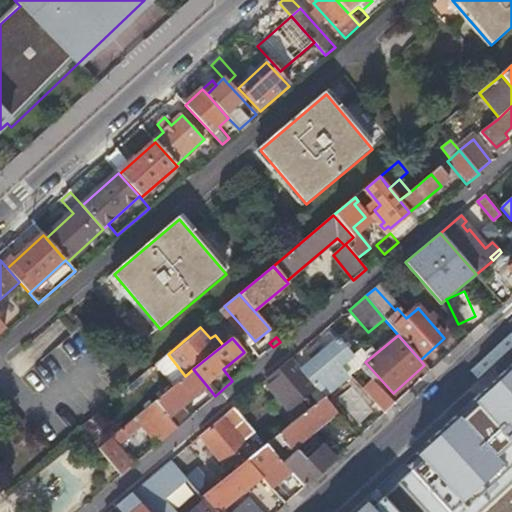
[(312,361),(300,371),(316,389),(323,397),(346,378),(340,371),(353,359),(336,340),(324,350),(319,344),(307,355),(312,361)]
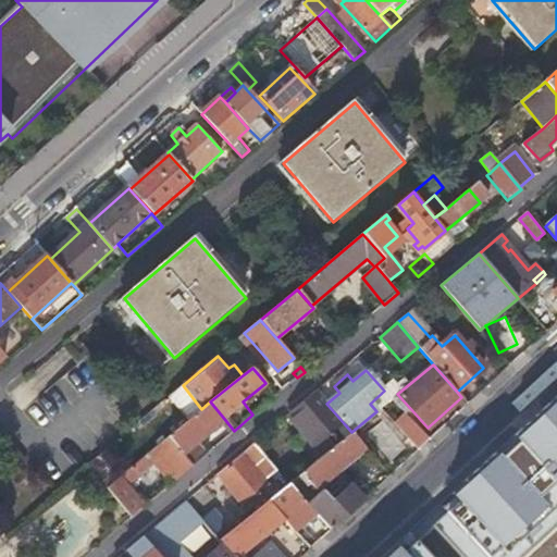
[(326,404),(316,391),(287,415),(316,447),(344,423),(326,404)]
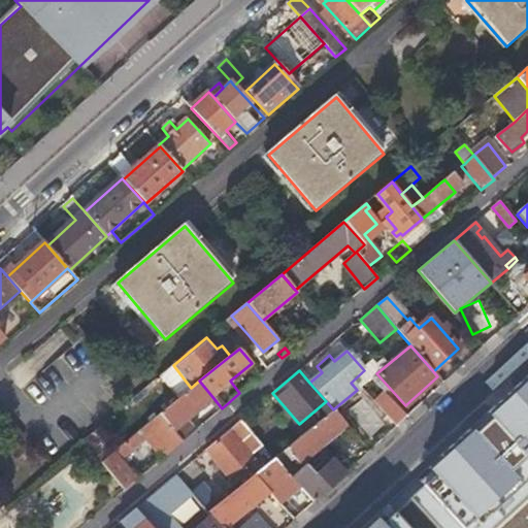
[(527,527),(527,377),(428,470),(435,477),(383,525),(375,518),(364,527),(527,527)]
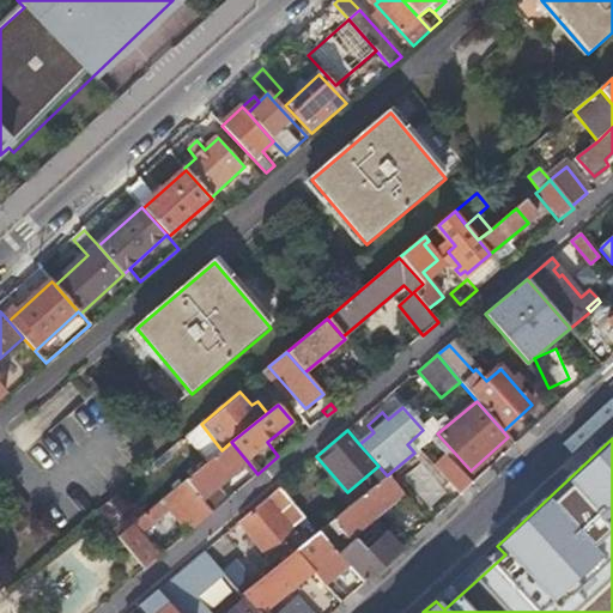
[(222,450),(206,463),(183,481),(212,513),(219,507),(208,493),(248,462),(231,442),(222,450)]
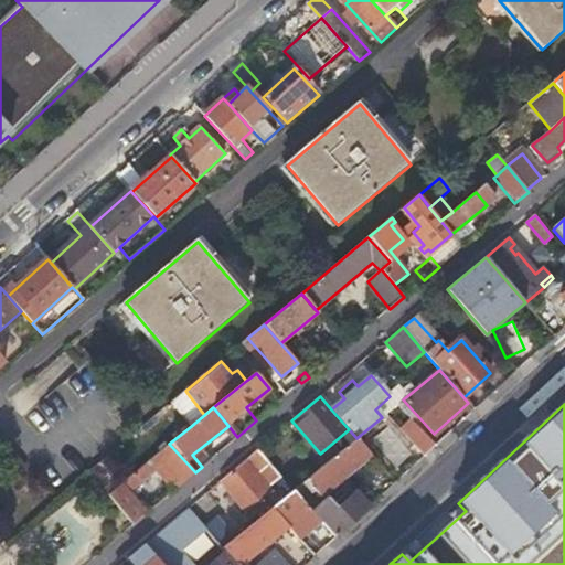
[(425,456),(434,447),(417,428),(407,436),(425,456)]
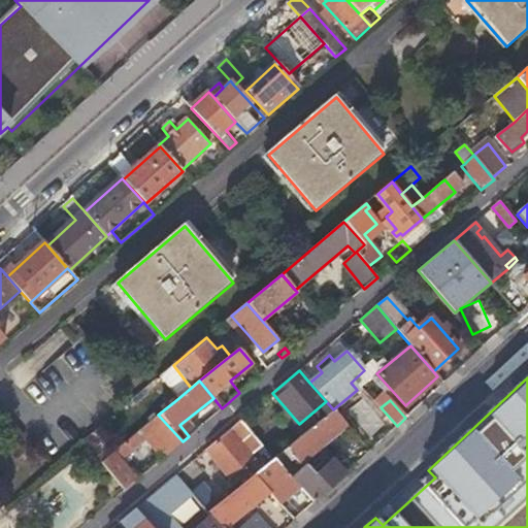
[(299,464),(347,425),(333,409),(282,452),(286,456),(290,453),(299,464)]
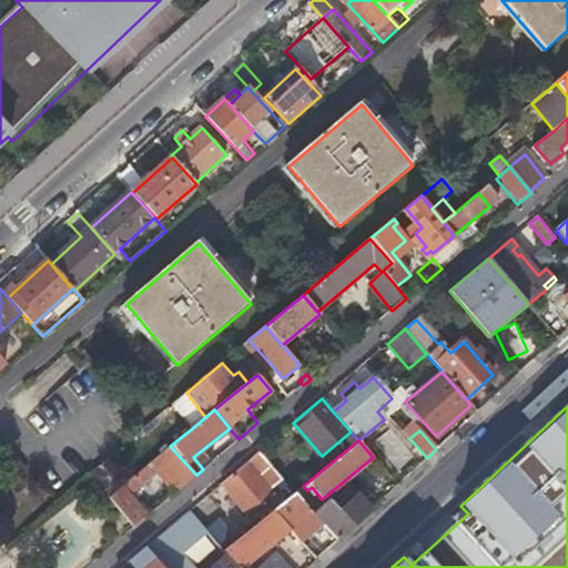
[(196,475),(170,446),(107,498),(133,528),(196,475)]
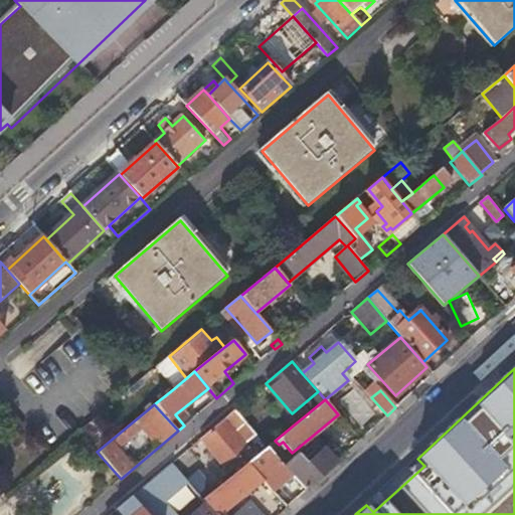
[(249,439),(254,434),(233,410),(199,440),(224,469),(253,443),(249,439)]
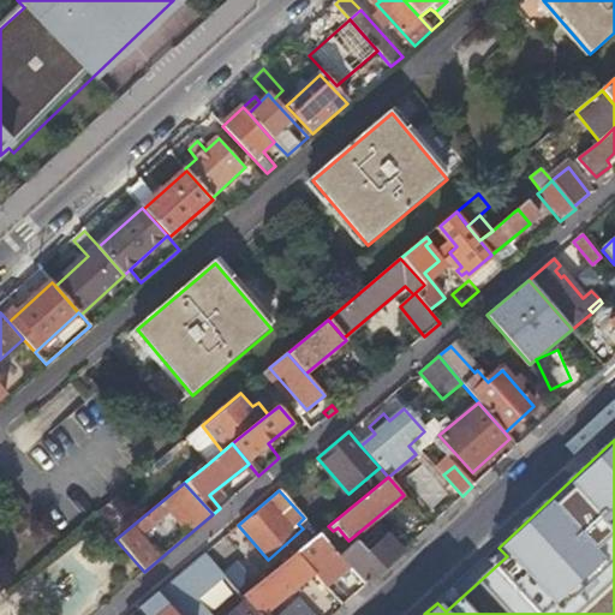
[(346,565),(339,556),(318,533),(293,554),(311,573),(317,579),(322,585),(330,578),(346,565)]
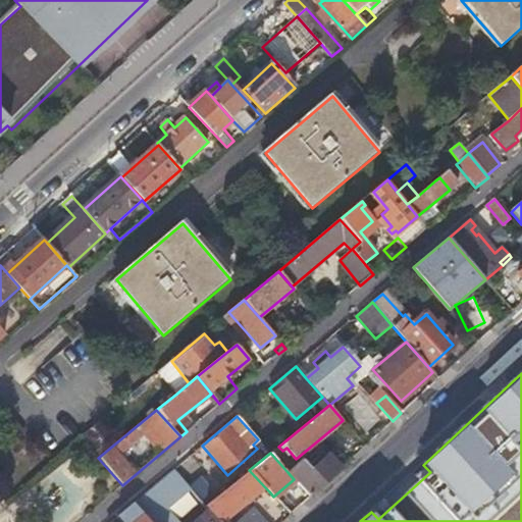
[(310,497),(341,469),(327,455),(311,469),(303,460),(288,472),(294,479),(310,497)]
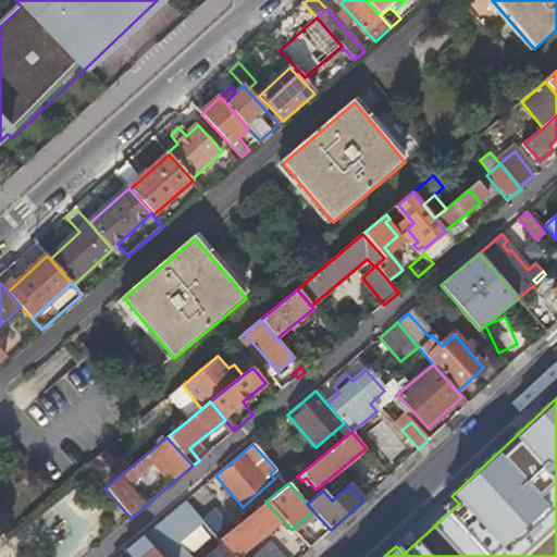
[(235,556),(222,543),(220,540),(202,521),(185,502),(143,536),(160,556),(235,556)]
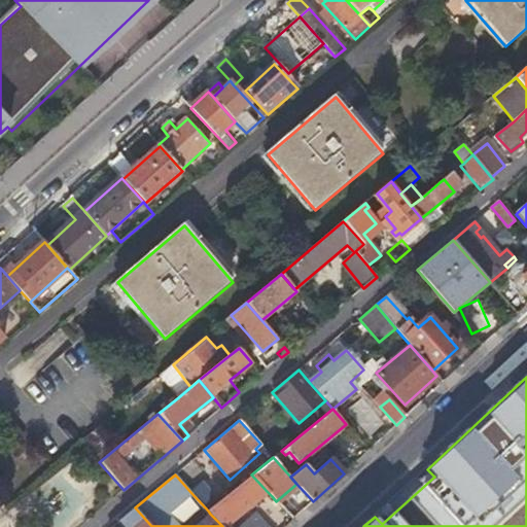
[(267,491),(251,475),(226,495),(208,511),(210,514),(222,526),(267,491)]
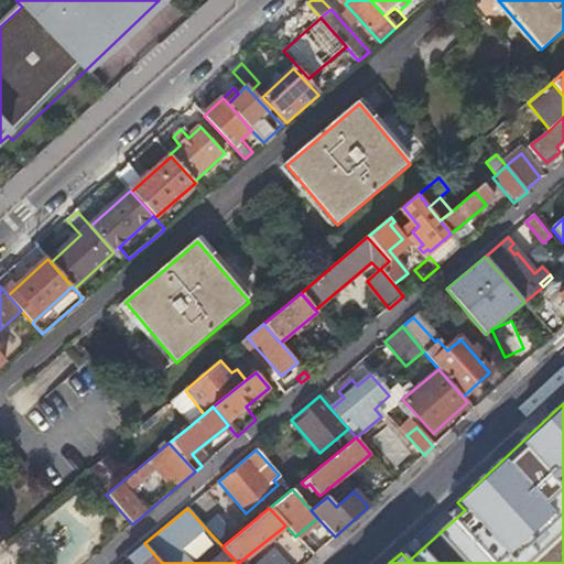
[(223,546),(242,530),(225,511),(205,528),(223,546)]
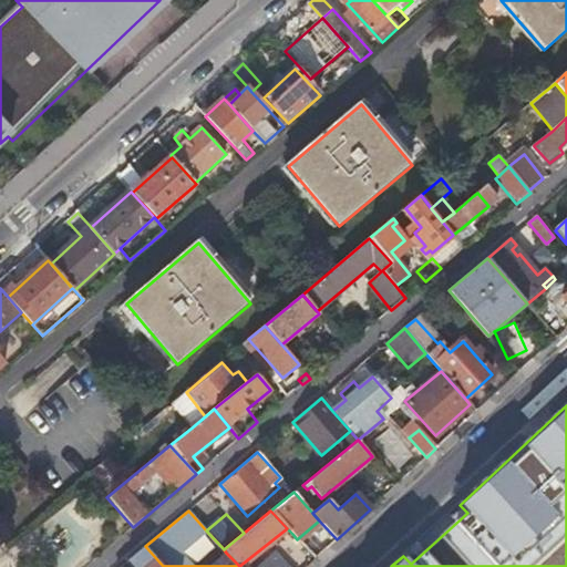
[(316,559),(322,553),(305,533),(297,539),(308,552),(316,559)]
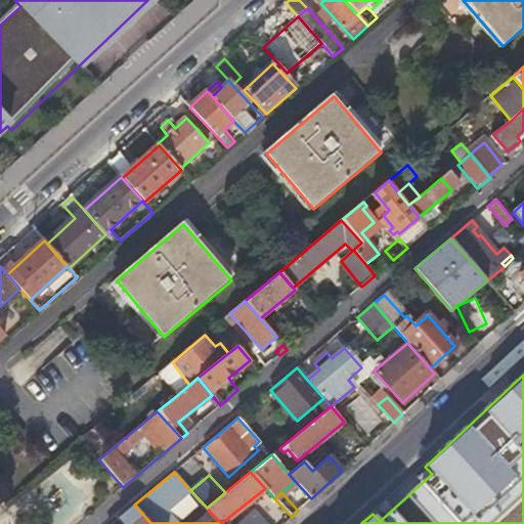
[(274,498),(270,493),(266,497),(280,513),(285,510),(274,498)]
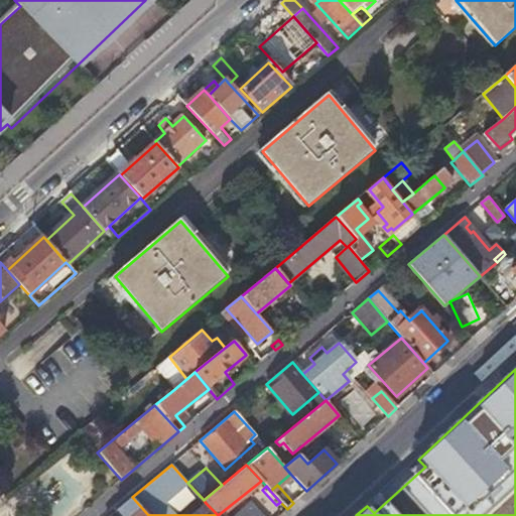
[(148,515),(132,497),(116,511),(120,515),(148,515)]
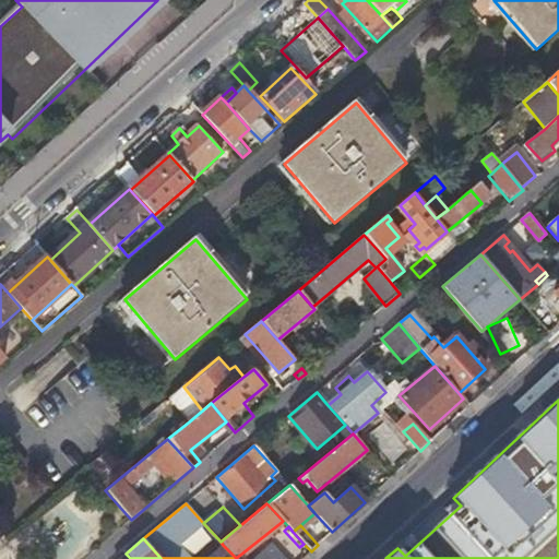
[(281,558),(270,546),(258,557),(259,558),(281,558)]
